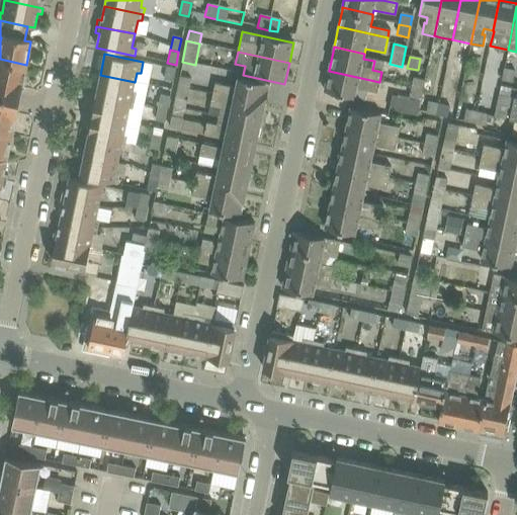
[(26,65),(0,59),(0,133),(11,136),(16,113),(16,109),(18,101),(20,93),(21,89),(26,65)]
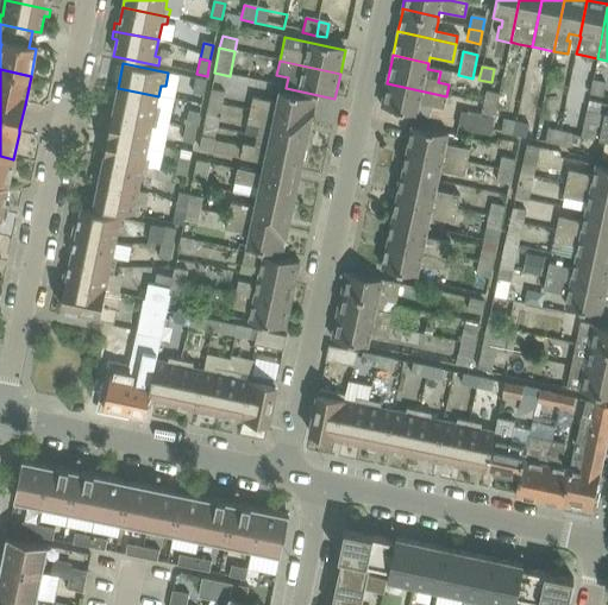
[(195,79),(192,94),(202,95),(206,81),(195,79)]
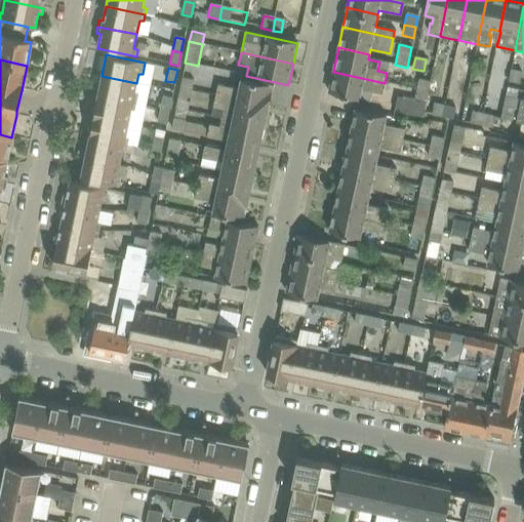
[(510,70),(507,82),(519,85),(521,72),(510,70)]
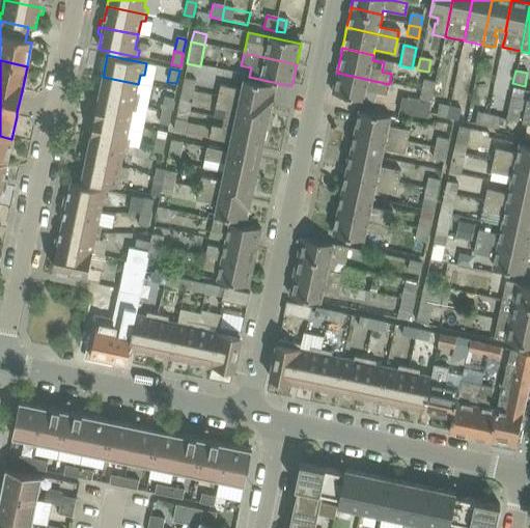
[(337,73),(332,93),(363,101),(374,103),(377,93),(387,95),(389,84),(337,73)]
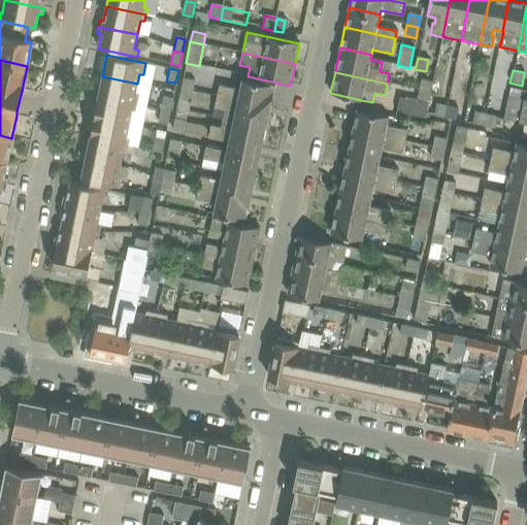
[(135,94),(137,84),(102,76),(98,97),(137,105),(139,95),(135,94)]
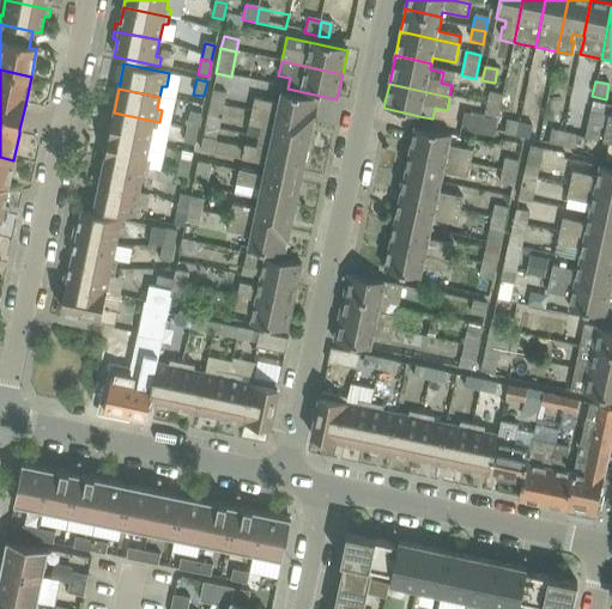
[(212,91),(210,102),(224,105),(226,93),(212,91)]
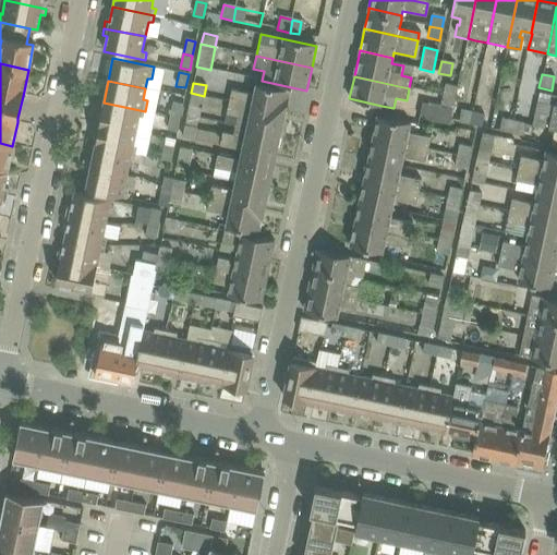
[(289,92),(257,84),(255,95),(230,91),(228,100),(285,113),(289,92)]
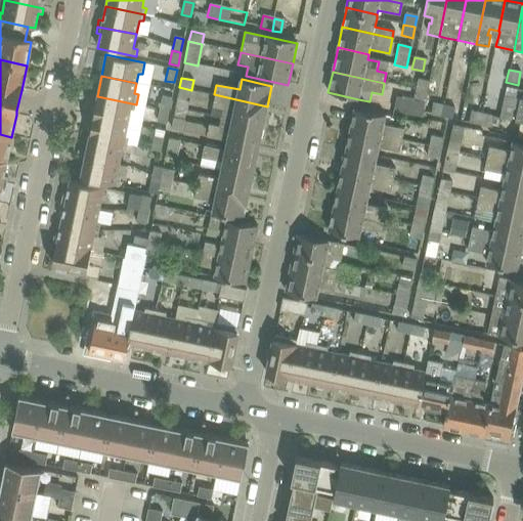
[(427,92),(429,83),(418,80),(416,89),(427,92)]
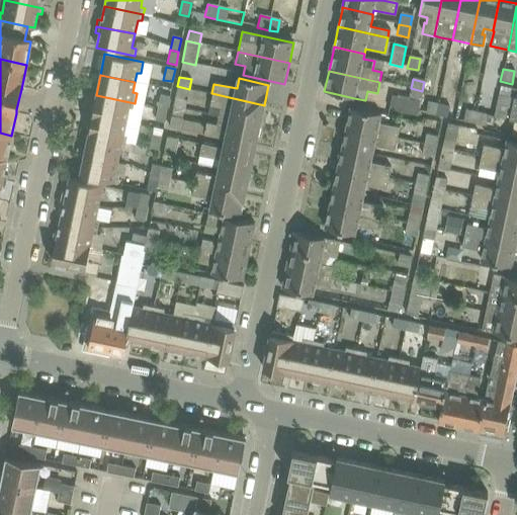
[(177,86),(175,96),(187,98),(189,89),(177,86)]
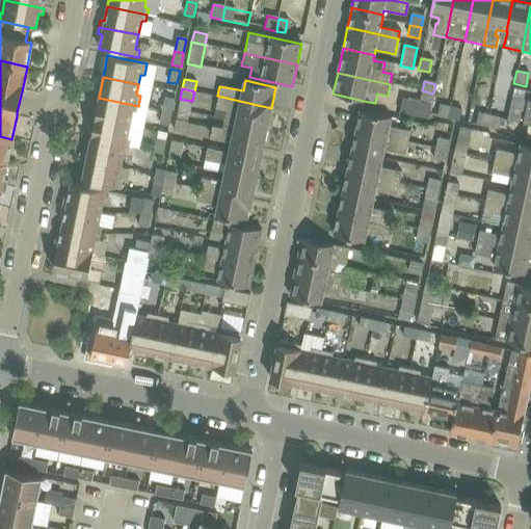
[(428,120),(433,94),(422,90),(420,103),(401,99),(398,113),(428,120)]
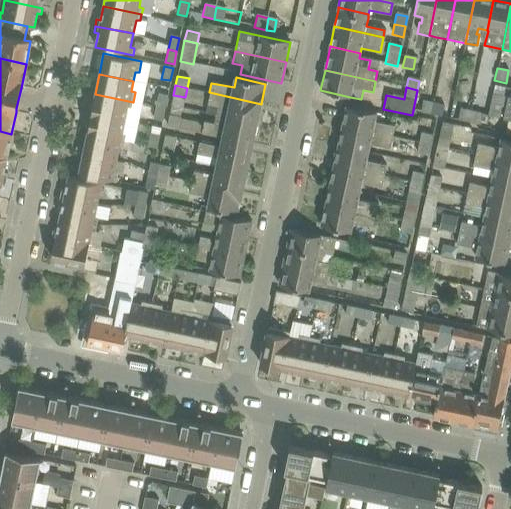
[(256,124),(261,104),(209,92),(207,105),(217,107),(215,115),(256,124)]
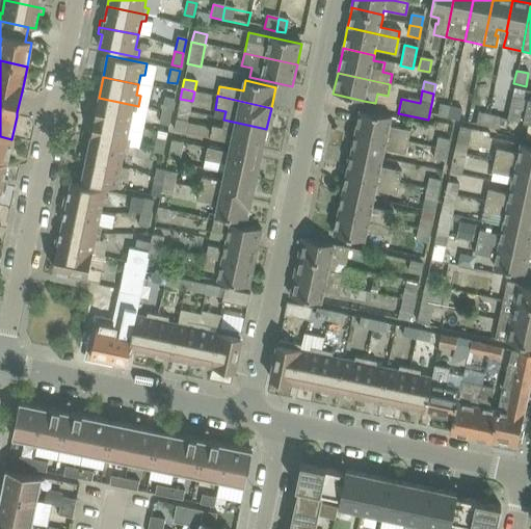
[(133,112),(137,113),(138,106),(99,98),(96,112),(91,111),(90,117),(130,126),(133,112)]
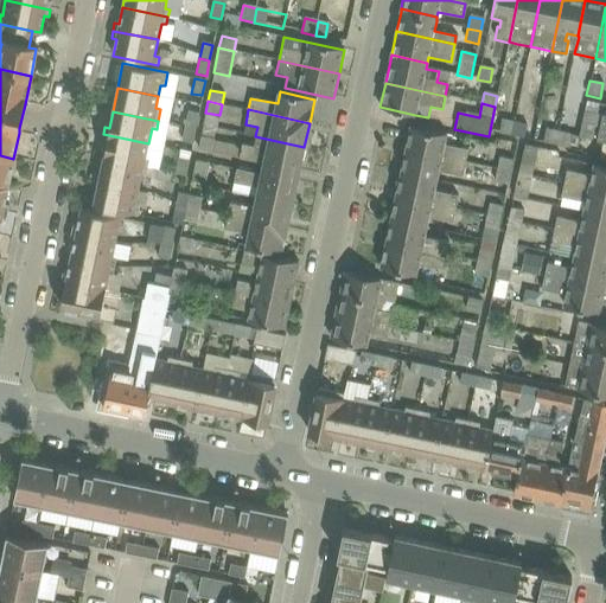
[(196,128),(198,113),(187,111),(184,126),(196,128)]
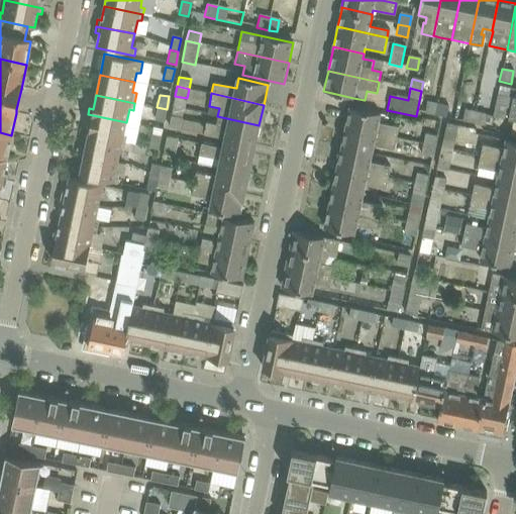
[(507,109),(509,98),(497,96),(495,107),(507,109)]
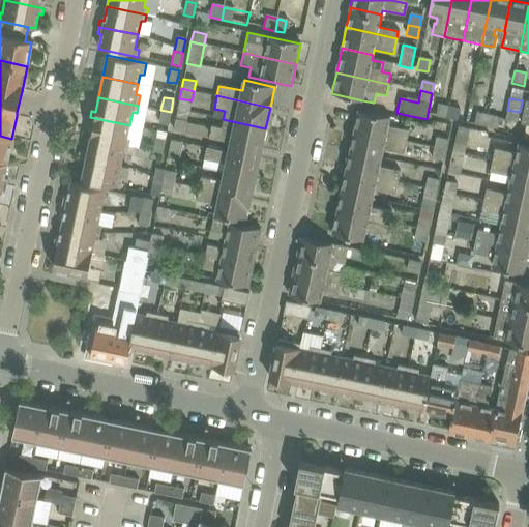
[(446,119),(449,107),(437,105),(435,116),(446,119)]
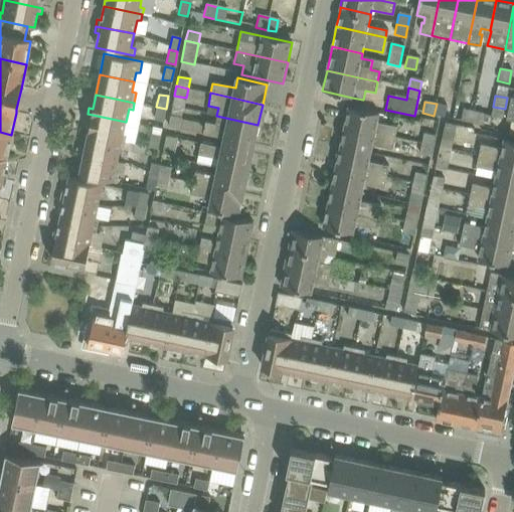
[(454,108),(437,104),(434,116),(452,120),(454,108)]
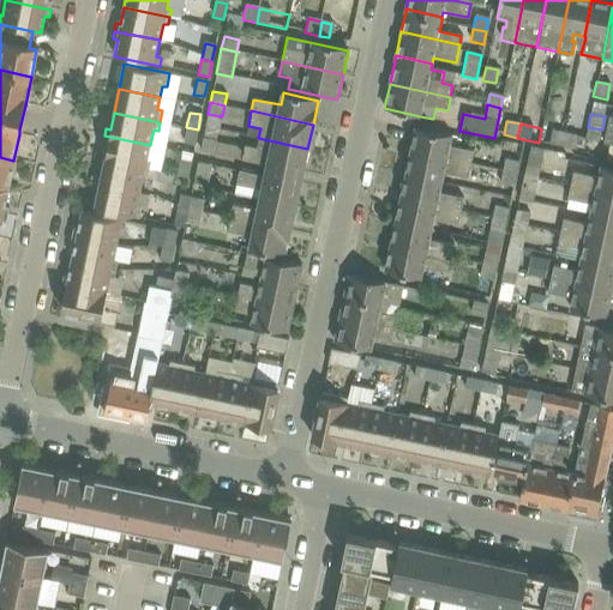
[(194,145),(198,130),(186,127),(182,143),(194,145)]
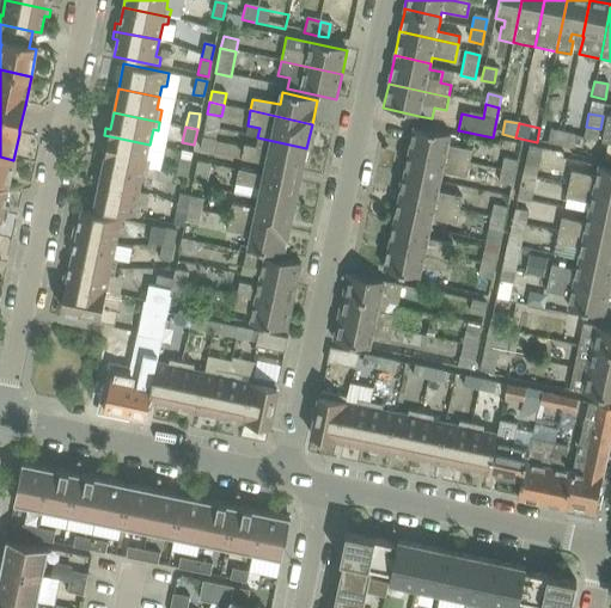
[(598,142),(600,129),(586,127),(582,140),(598,142)]
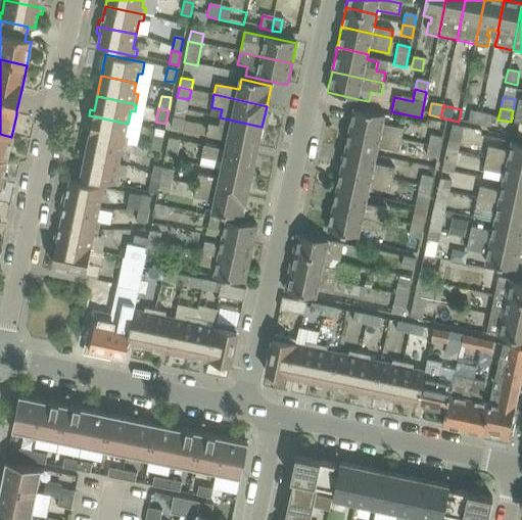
[(353,109),(349,130),(399,141),(402,130),(382,126),(384,116),(353,109)]
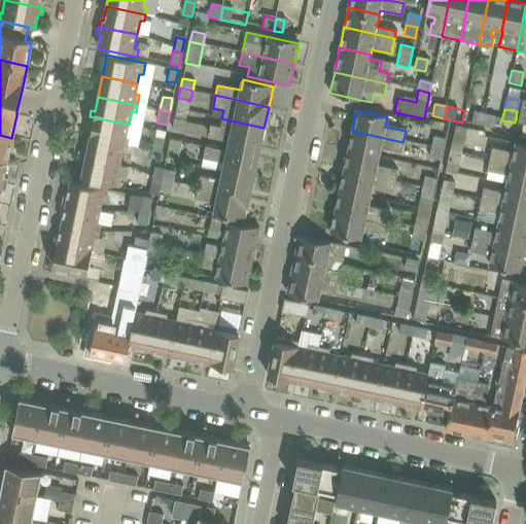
[(525,112),(520,111),(517,124),(525,126),(525,112)]
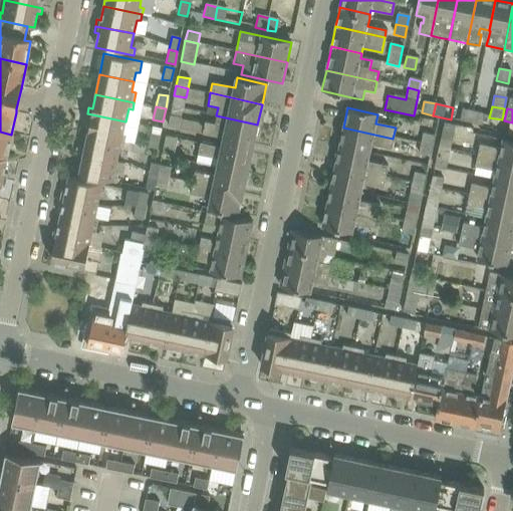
[(470,123),(473,112),(462,109),(460,120),(470,123)]
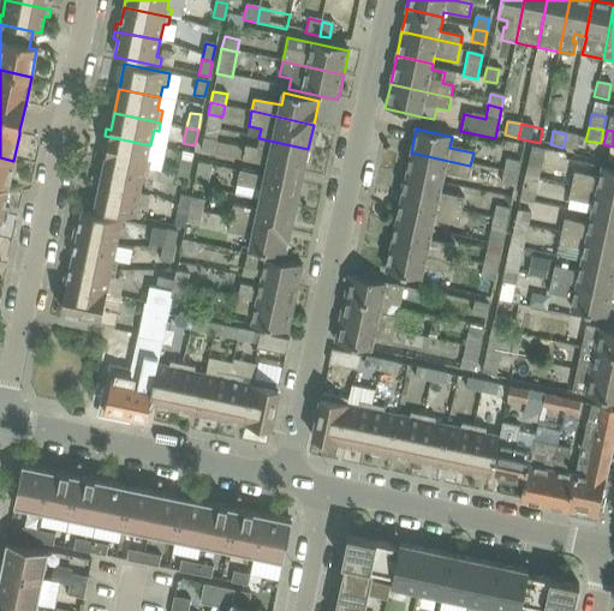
[(574,150),(578,137),(566,135),(562,148),(574,150)]
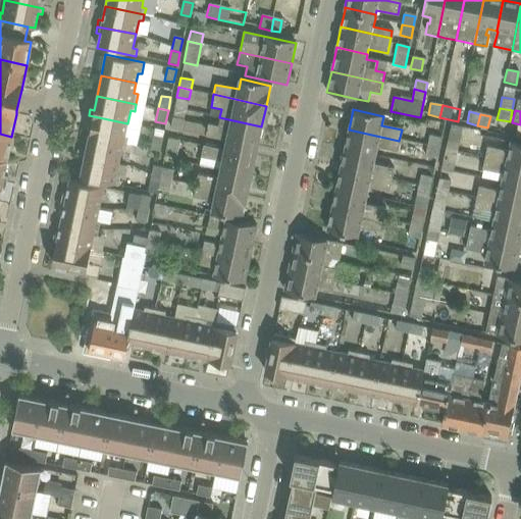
[(124,138),(127,123),(89,115),(88,122),(92,123),(89,137),(127,145),(128,139),(124,138)]
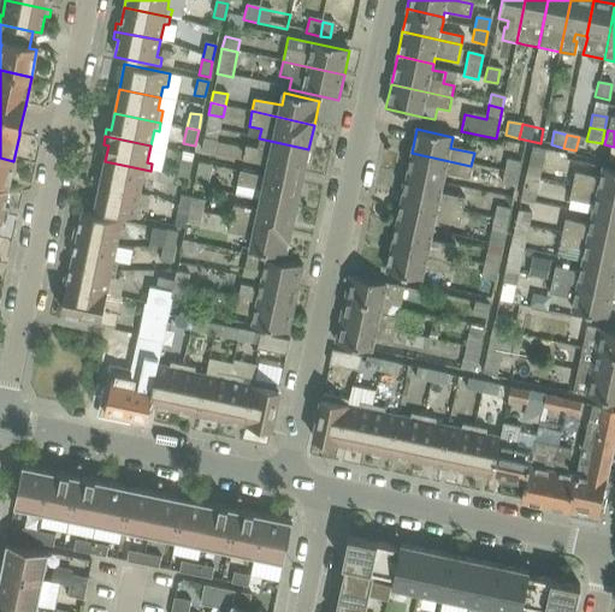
[(267,165),(266,171),(265,177),(240,171),(237,185),(262,190),(260,201),(295,208),(300,184),(302,178),(303,173),(308,149),(259,138),(256,148),(246,146),(242,160),(267,165)]
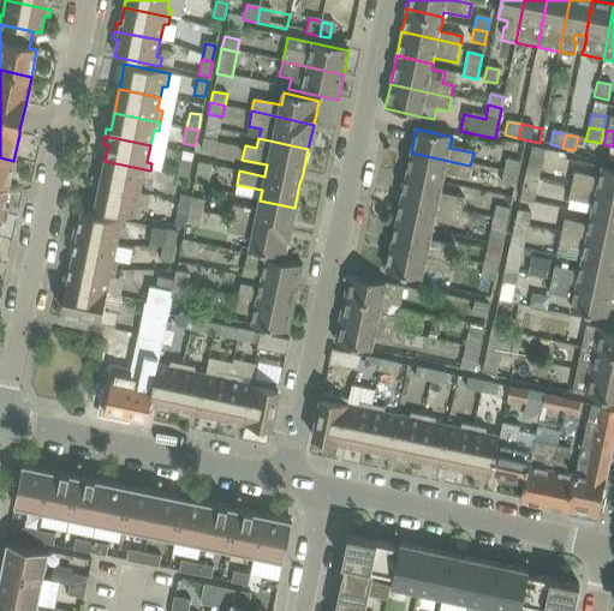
[(203,139),(201,150),(215,154),(218,142),(203,139)]
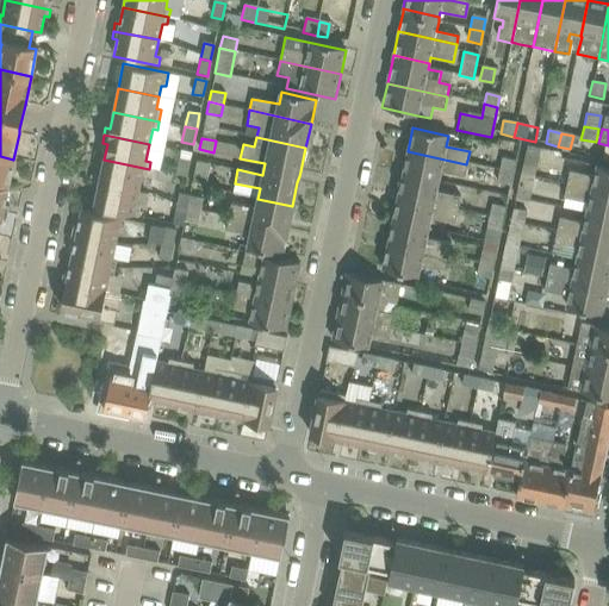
[(527,147),(521,174),(535,176),(540,149),(527,147)]
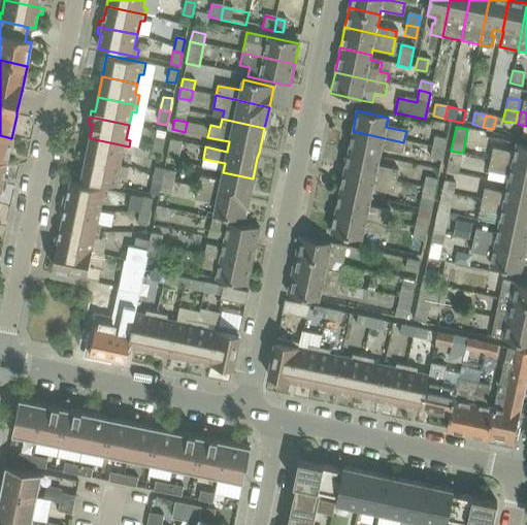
[(161,154),(166,132),(156,130),(152,153),(161,154)]
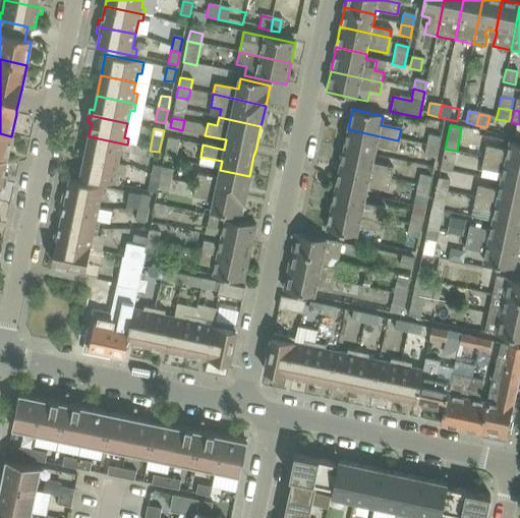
[(396,151),(398,140),(348,129),(343,149),(373,156),(376,147),(396,151)]
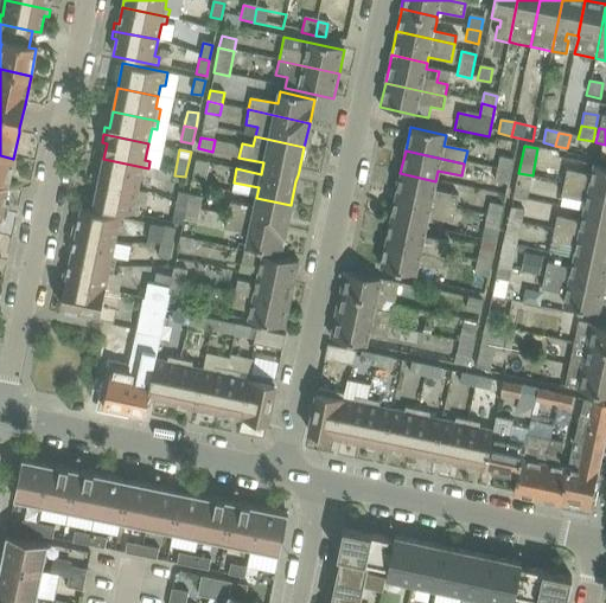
[(0,187),(7,188),(13,159),(0,155),(0,187)]
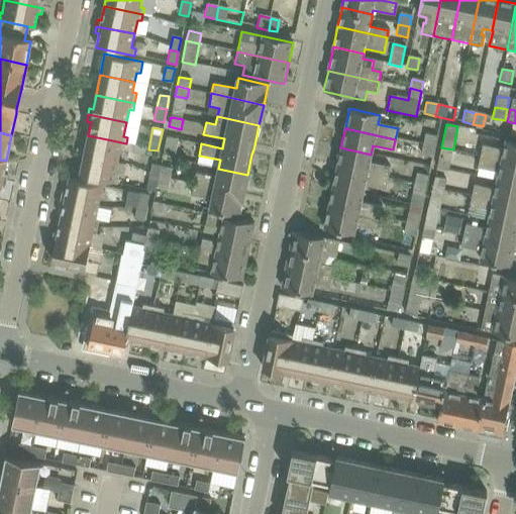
[(425,134),(423,144),(434,147),(436,136),(425,134)]
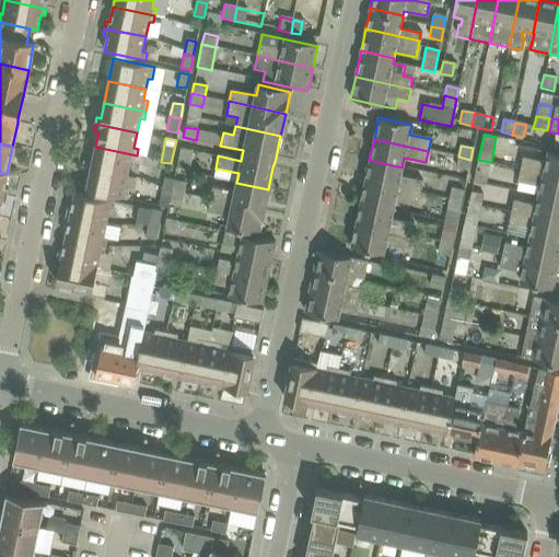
[(134,166),(137,155),(95,147),(91,169),(127,176),(130,166),(134,166)]
